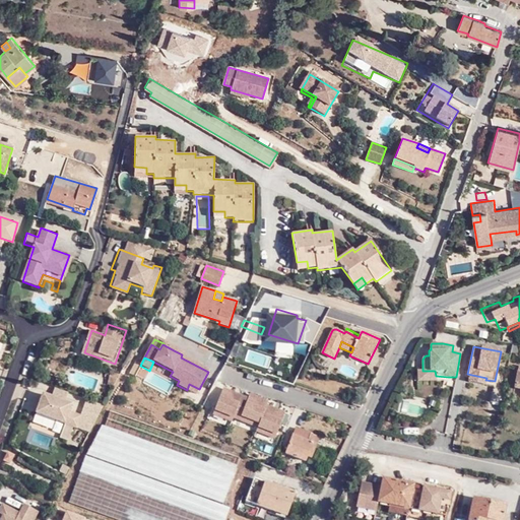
[(436,376),(435,371),(423,371),(417,372),(417,381),(436,381),(436,376)]
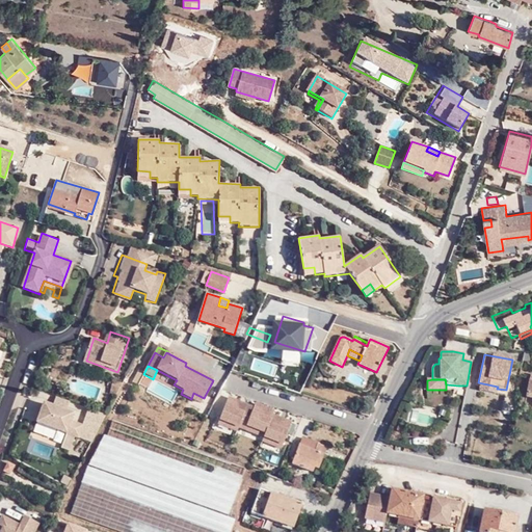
[(498,387),(478,382),(477,390),(496,394),(497,389),(498,387)]
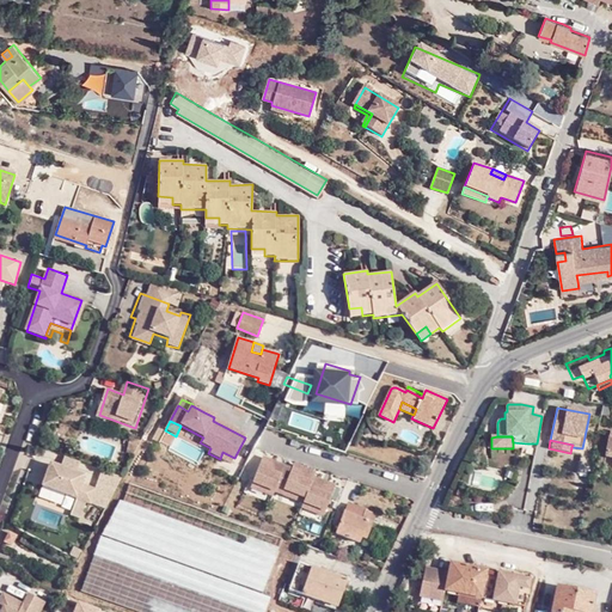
[(525,453),(534,456),(537,444),(527,444),(525,453)]
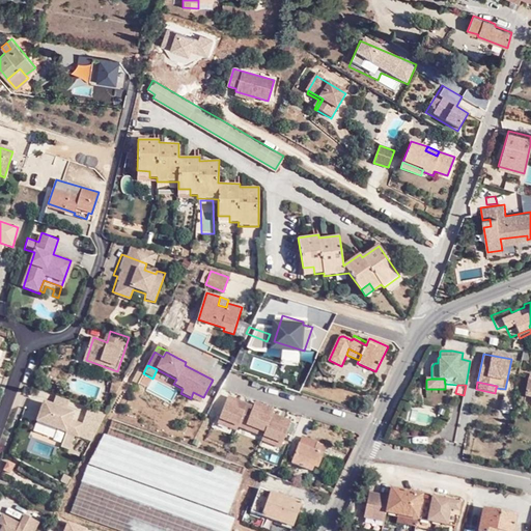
[(193,392),(191,398),(200,403),(203,397),(193,392)]
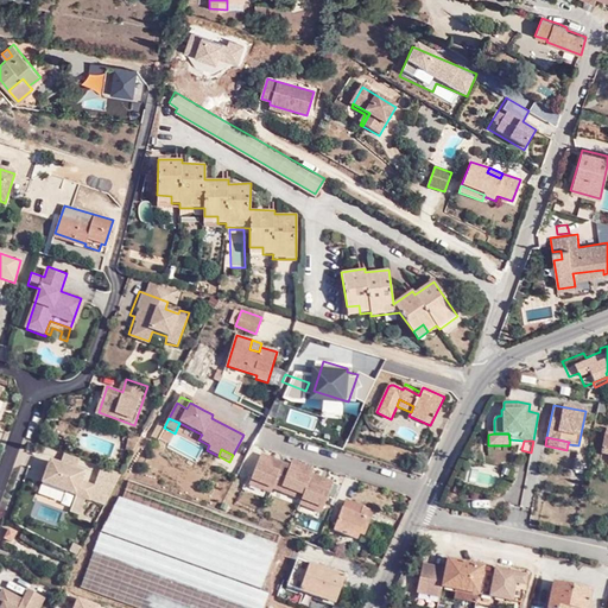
[(588,455),(577,453),(574,469),(584,472),(588,455)]
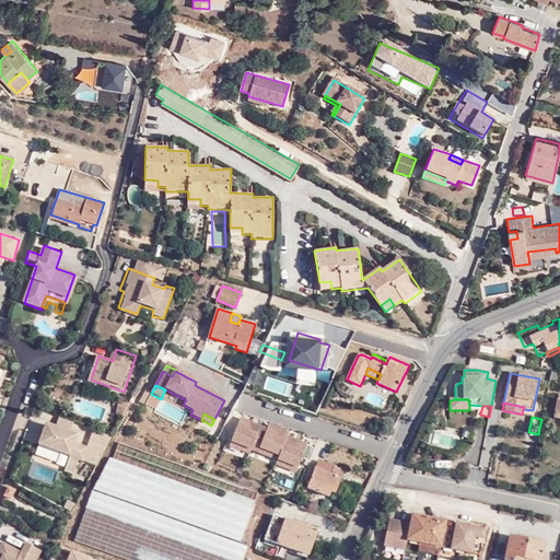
[(253,445),(259,427),(252,423),(251,427),(247,424),(248,422),(240,419),(231,442),(251,450),(253,445)]
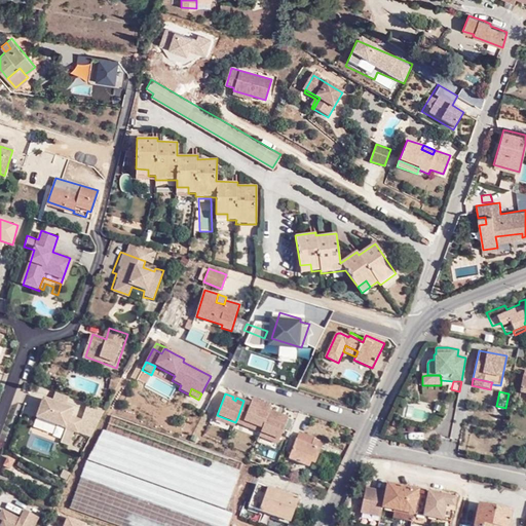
[(259,402),(252,399),(251,403),(243,401),(237,418),(262,427),(269,410),(270,407),(263,403),(262,406),(258,405),(259,402)]
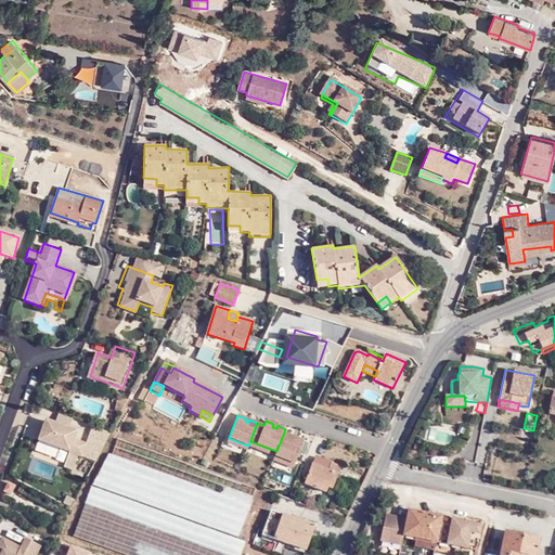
[(84,457),(88,444),(76,440),(78,433),(48,422),(41,441),(84,457)]
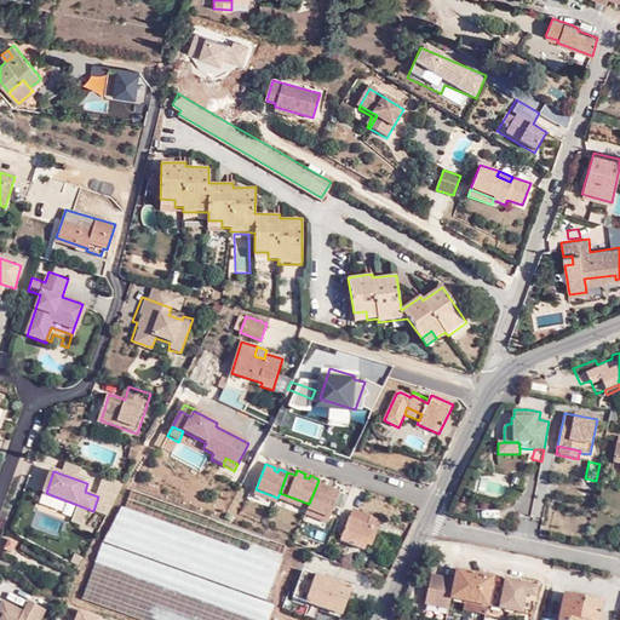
[(329,517),(339,493),(331,488),(329,492),(326,491),(326,487),(317,483),(309,504),(308,509),(329,517)]
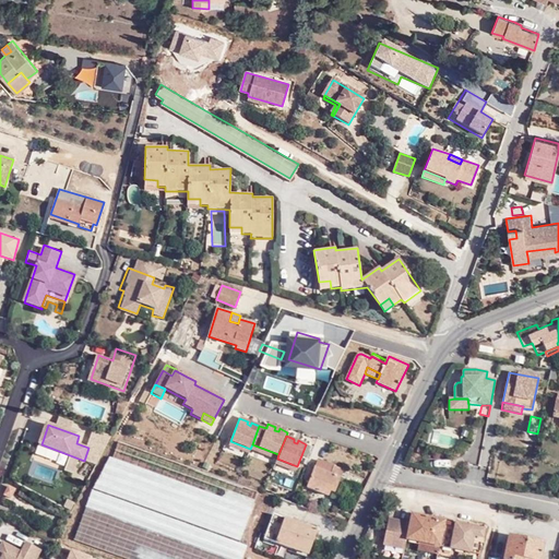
[(250,449),(230,441),(228,444),(248,453),(250,449)]
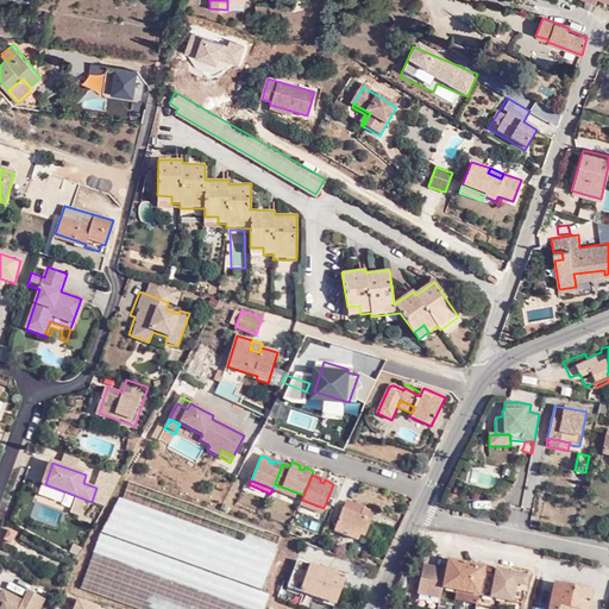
[(85,575),(85,582),(137,604),(133,572),(125,573),(117,570),(113,542),(121,546),(127,546),(125,527),(131,529),(132,542),(131,546),(132,556),(139,538),(165,535),(148,527),(161,526),(158,509),(149,506),(133,507),(132,495),(136,494),(135,483),(129,483),(114,515),(110,515),(101,535),(104,563),(92,557),(85,575)]
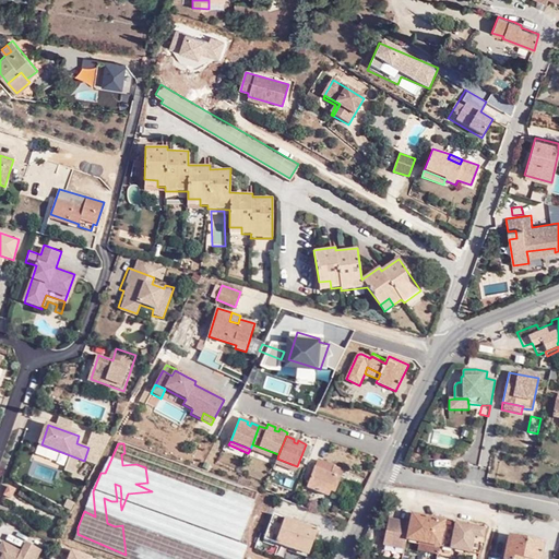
[(278,454),(252,444),(250,449),(277,459),(278,454)]
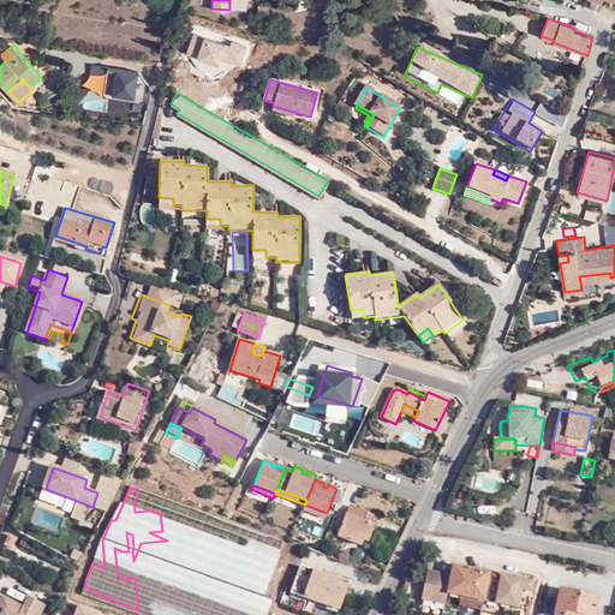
[(327,513),(305,505),(303,509),(326,518),(327,513)]
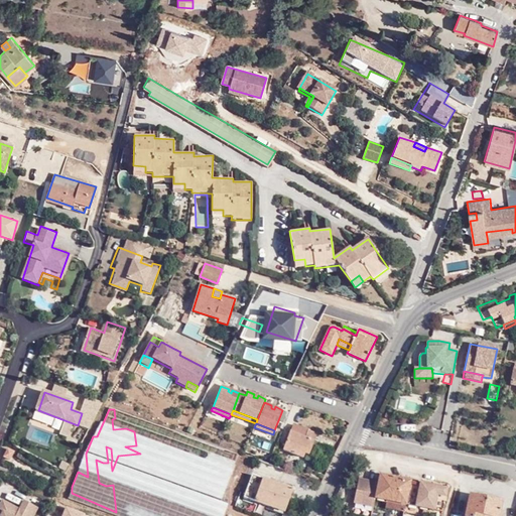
[(302,458),(304,453),(306,448),(309,450),(317,433),(292,424),(283,449),(302,458)]
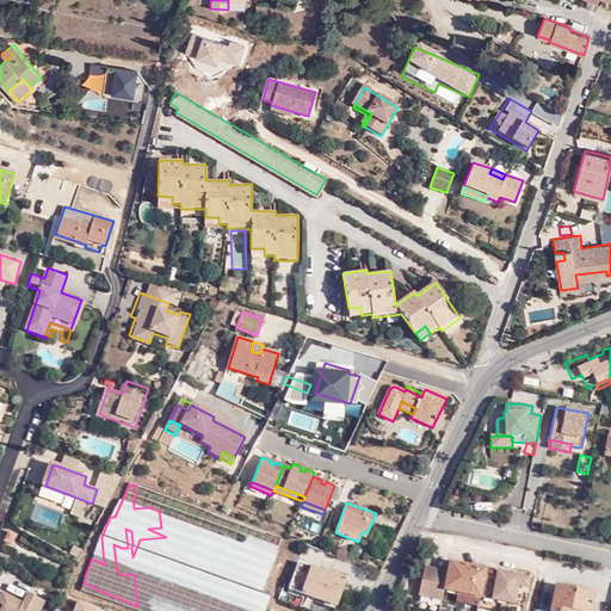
[(176,536),(170,537),(176,561),(207,554),(205,548),(217,545),(215,536),(216,536),(215,530),(201,534),(197,522),(173,528),(176,536)]
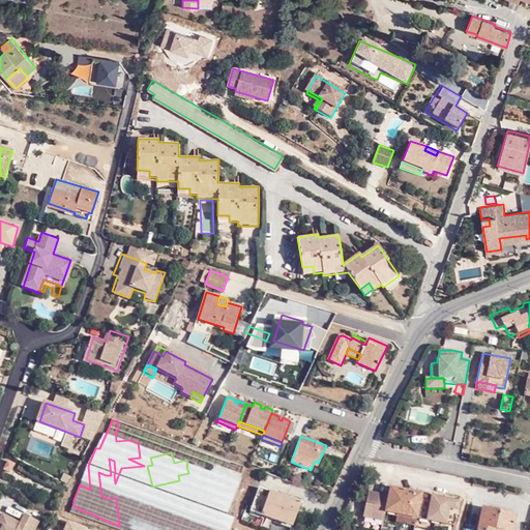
[(15,472),(19,465),(10,461),(6,468),(15,472)]
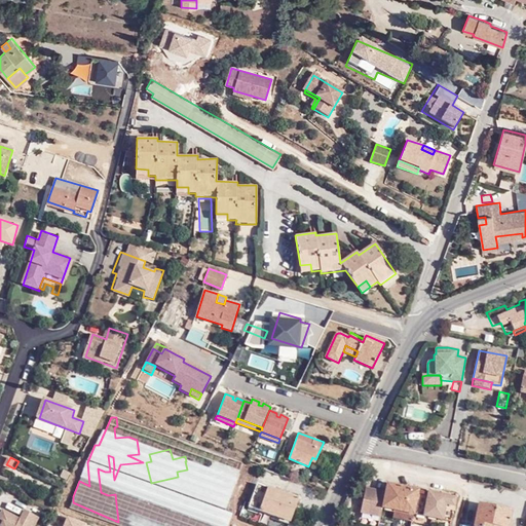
[(285,493),(290,478),(263,467),(249,506),(290,521),(297,498),(285,493)]
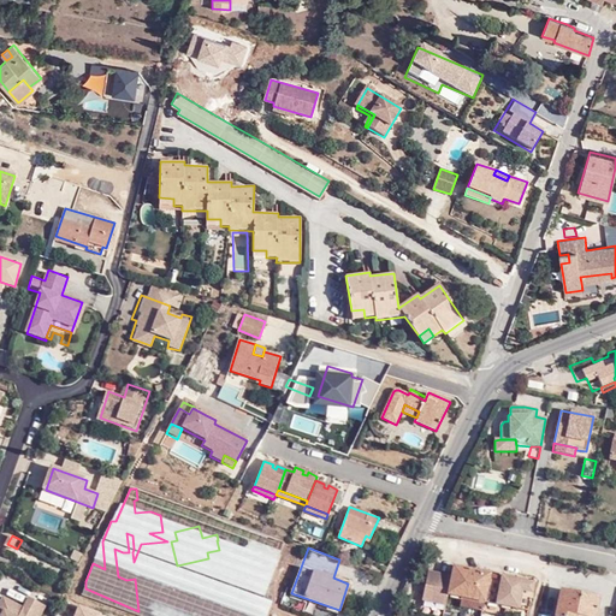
[(461,597),(484,602),(490,573),(452,566),(446,594),(461,597)]
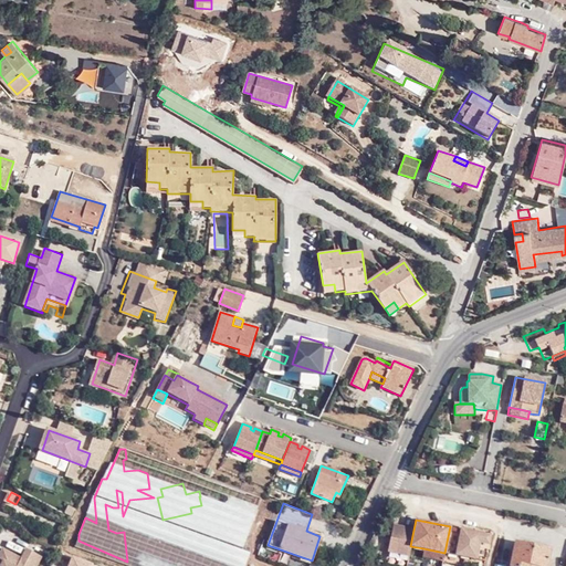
[(457,530),(452,561),(485,565),(490,534),(457,530)]
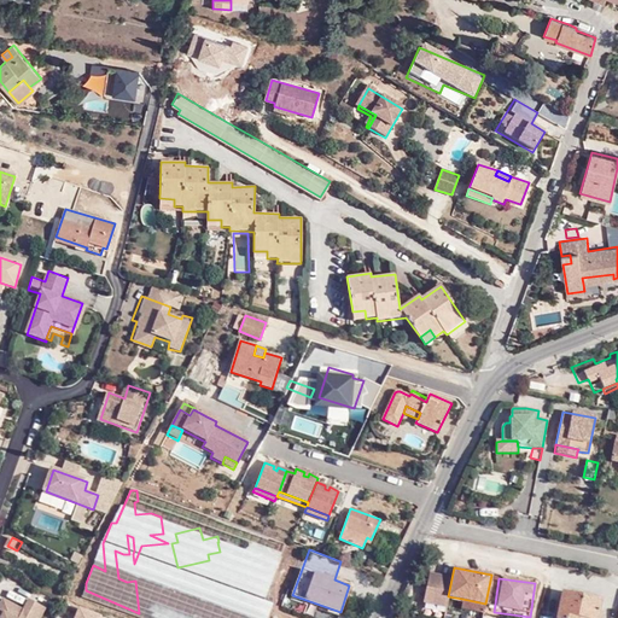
[(577,617),(578,617),(584,617),(596,617),(601,600),(561,590),(555,617),(558,617),(577,617)]
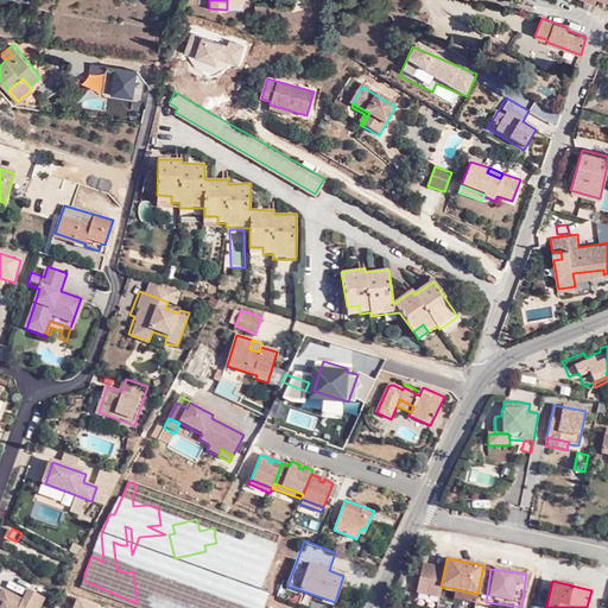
[(0,607),(38,607),(44,597),(27,589),(23,599),(1,589),(0,589),(0,607)]
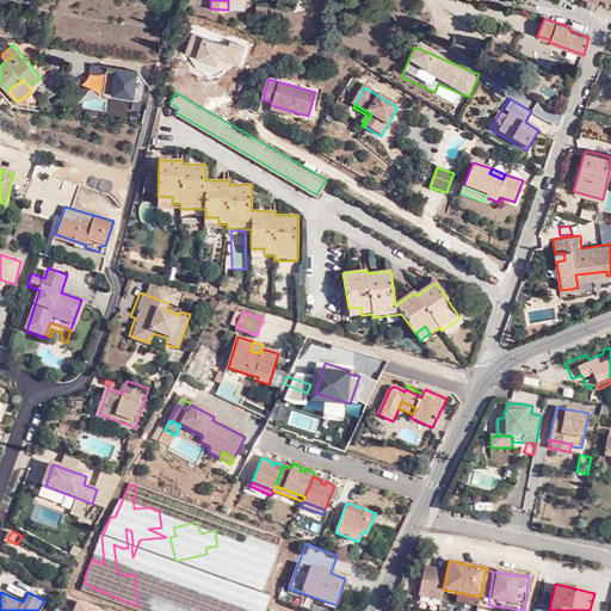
[(479,605),(480,597),(457,592),(456,600),(479,605)]
